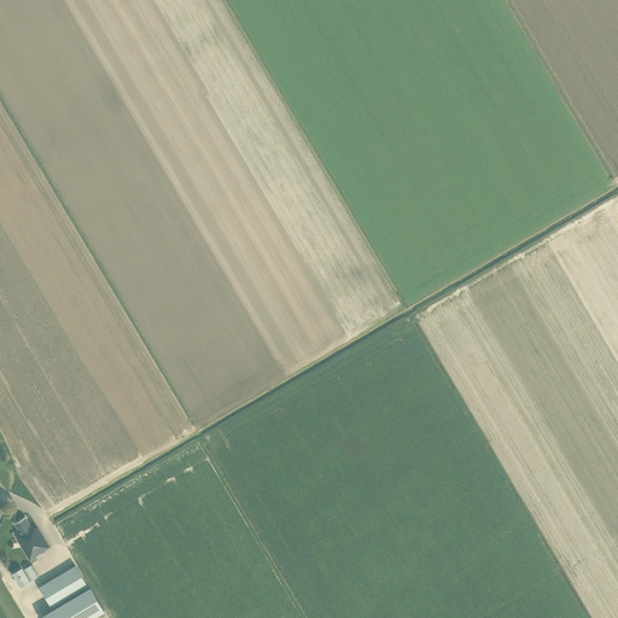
[(50,547),(38,528),(34,530),(25,517),(15,524),(22,536),(17,538),(31,564),(39,560),(36,557),(45,551),(50,547)]
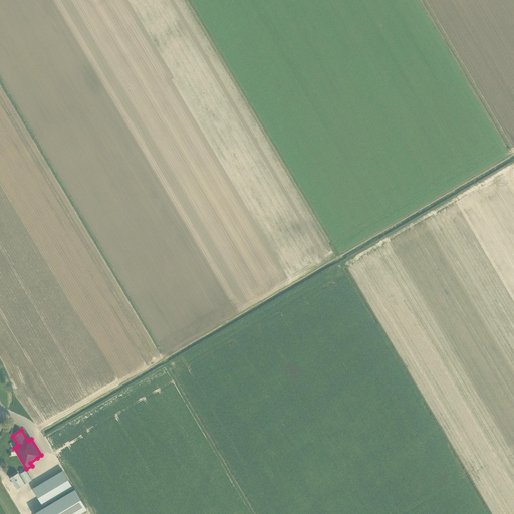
[(26,483),(32,480),(26,470),(20,474),(26,483)]
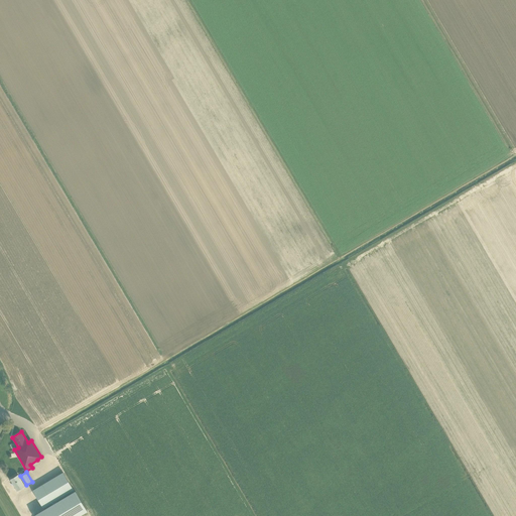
[(75,490),(63,472),(33,490),(43,509),(75,490)]
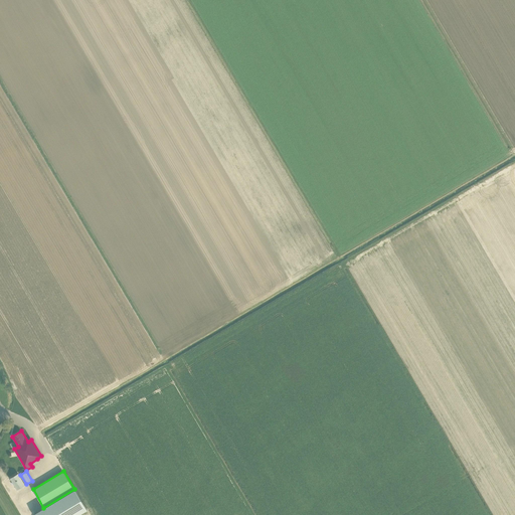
[(17,490),(25,485),(18,473),(10,478),(17,490)]
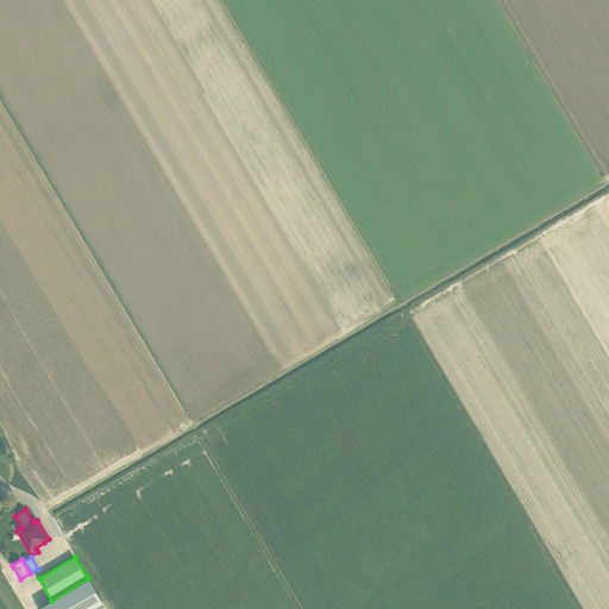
[(89,579),(41,608),(92,608),(104,603),(89,579)]
